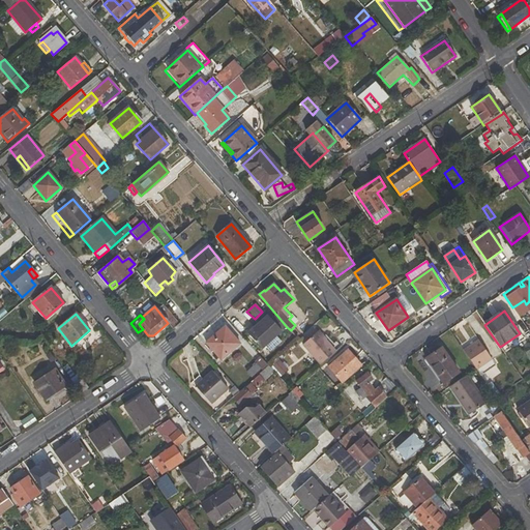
[(283,331),(287,327),(276,315),(271,319),(283,331)]
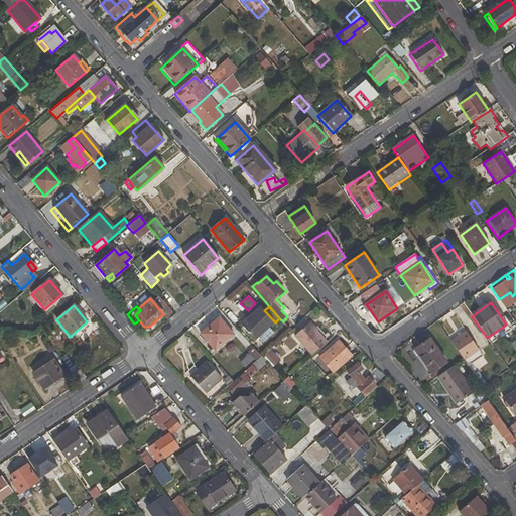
[(242,325),(255,340),(275,323),(264,310),(260,307),(242,325)]
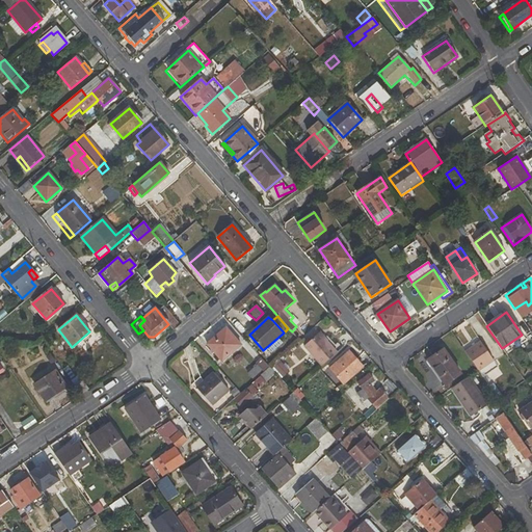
[(225,327),(207,344),(222,362),(241,345),(225,327)]
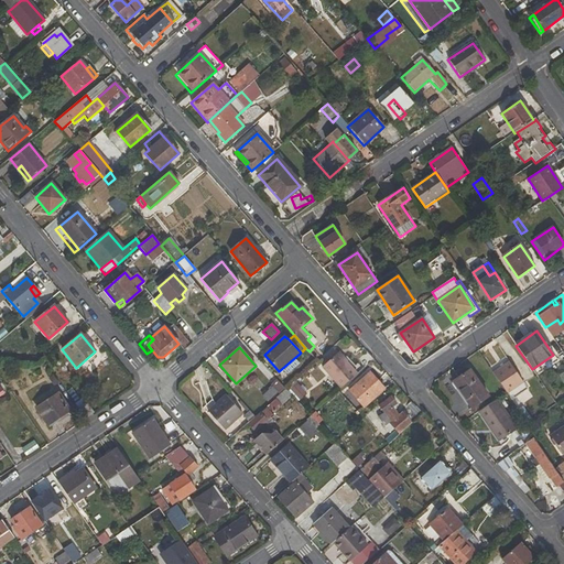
[(357,361),(364,369),(373,360),(367,353),(357,361)]
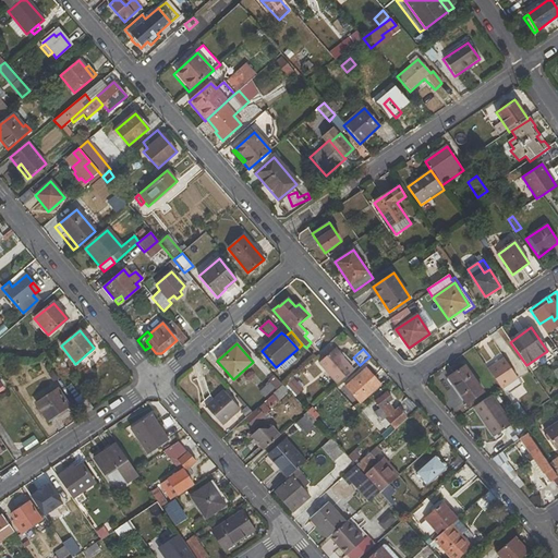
[(319,364),(338,385),(354,371),(335,350),(319,364)]
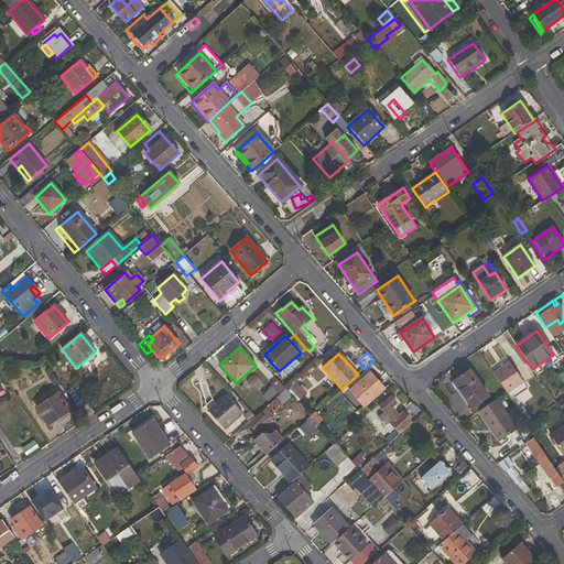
[(510,362),(494,373),(507,392),(508,393),(523,382),(510,362)]
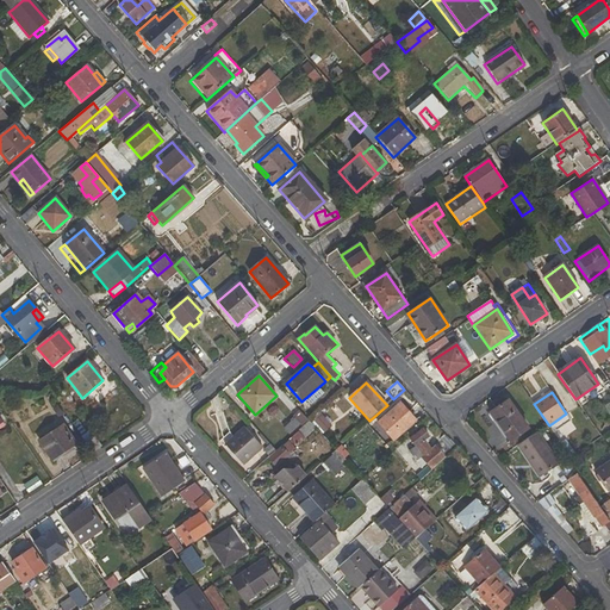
[(506,431),(502,434),(509,443),(529,429),(509,399),(491,412),(498,423),(500,422),(506,431)]
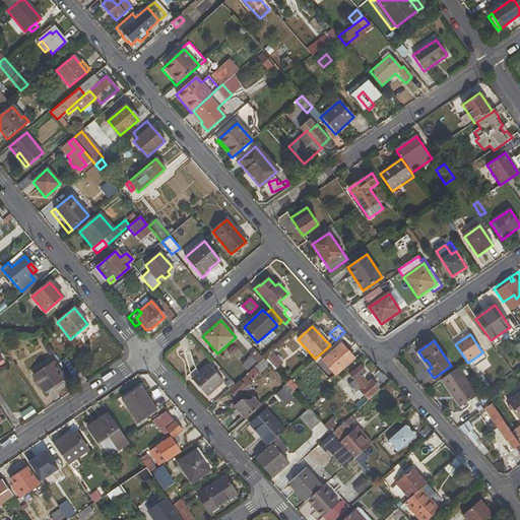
[(341,344),(322,361),(336,376),(354,359),(341,344)]
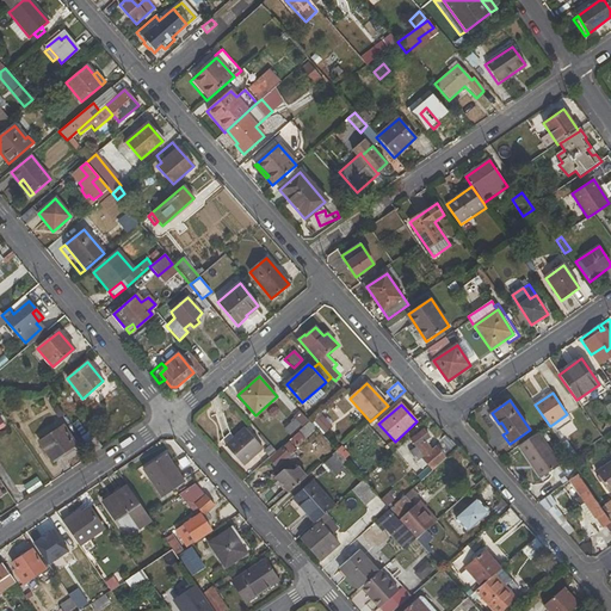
[(301,425),(303,427),(310,423),(301,412),(294,418),(295,419),(301,425)]
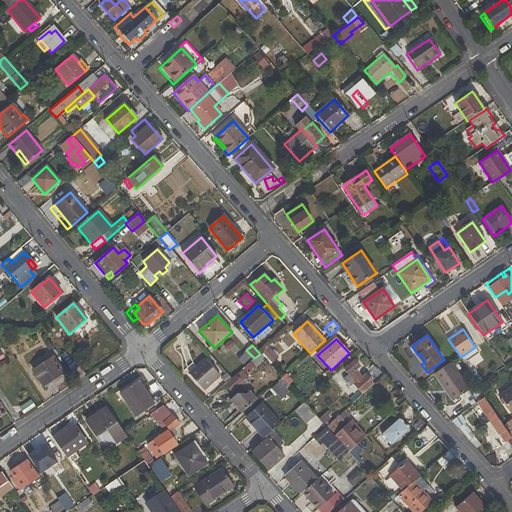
[(242,365),(252,356),(247,351),(238,359),(242,365)]
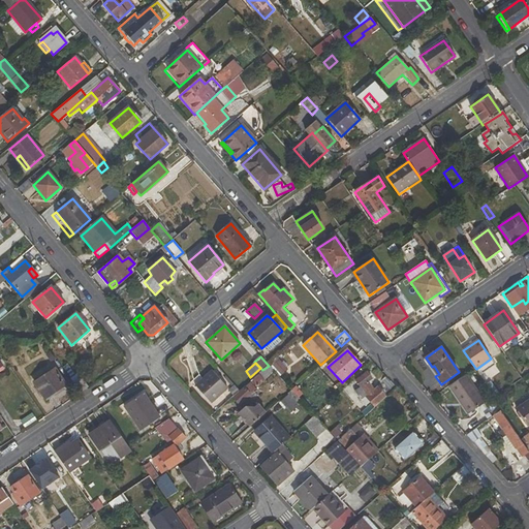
[(262,370),(239,392),(232,398),(239,405),(248,398),(251,401),(257,396),(253,391),(275,371),(270,365),(269,366),(262,370)]
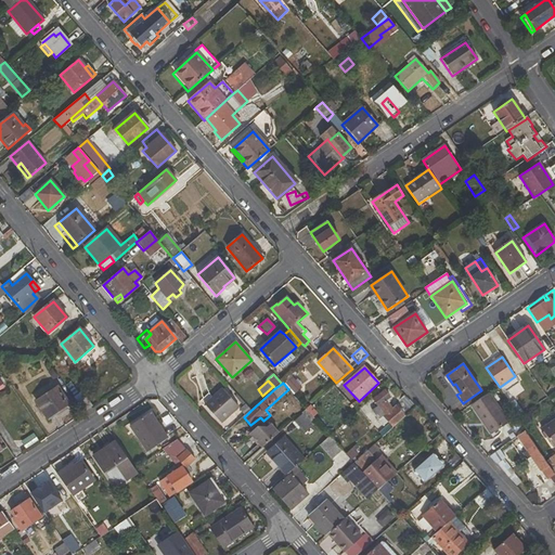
[(48,418),(68,404),(57,387),(36,401),(48,418)]
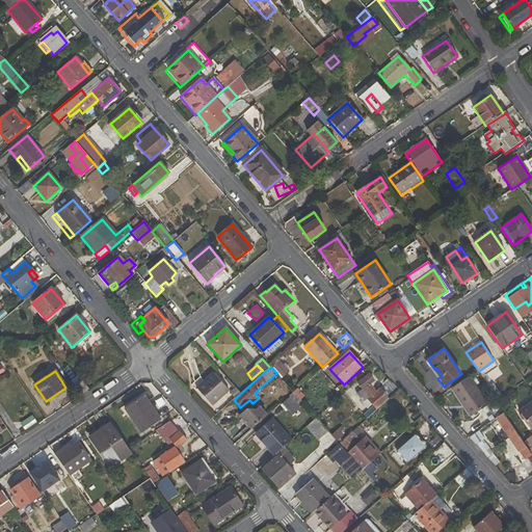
[(79,395),(87,389),(74,371),(67,376),(79,395)]
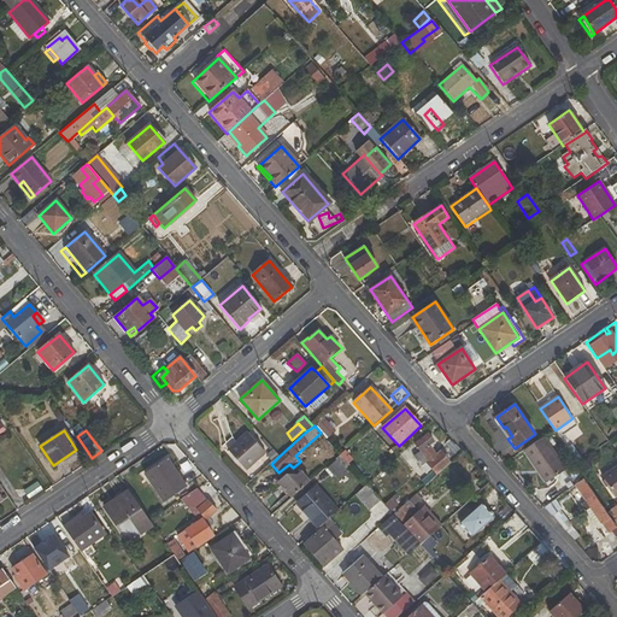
[(265,453),(247,432),(227,450),(246,470),(265,453)]
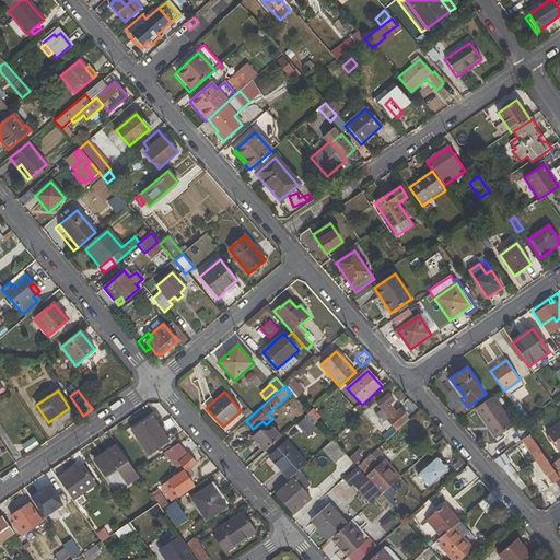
[(383,424),(387,421),(397,432),(410,421),(400,409),(396,412),(391,406),(395,401),(387,394),(376,404),(382,410),(376,416),(383,424)]
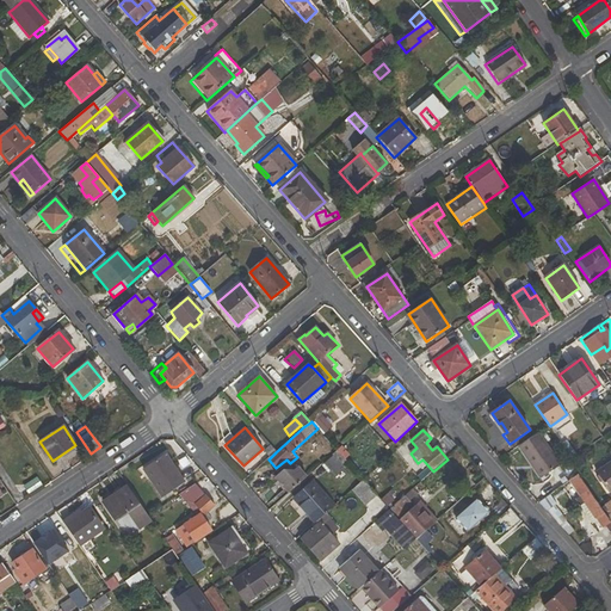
[(561,464),(539,432),(519,445),(542,477),(561,464)]
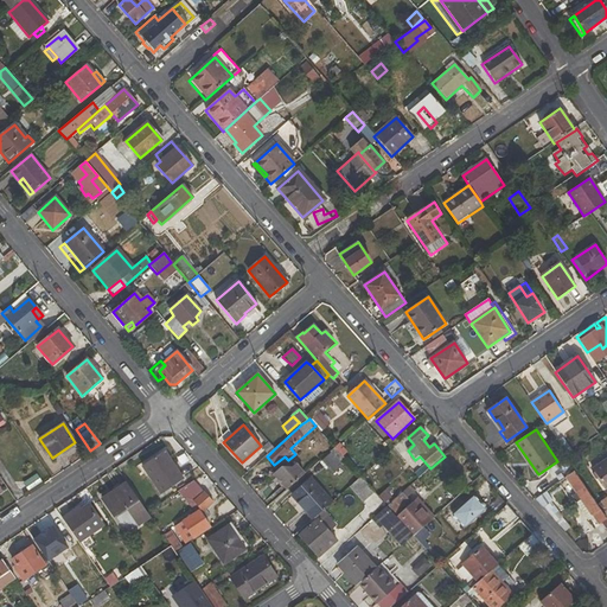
[(343,457),(336,448),(321,461),(333,474),(343,465),(338,460),(343,457)]
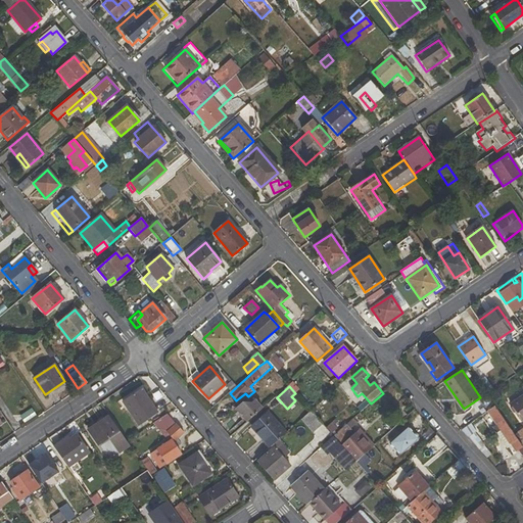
[(147,398),(140,389),(124,401),(140,426),(159,414),(148,397),(147,398)]
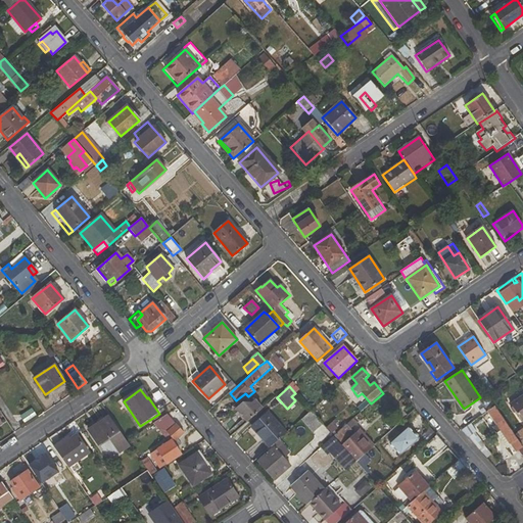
[(522,394),(510,405),(522,422),(522,420),(522,394)]
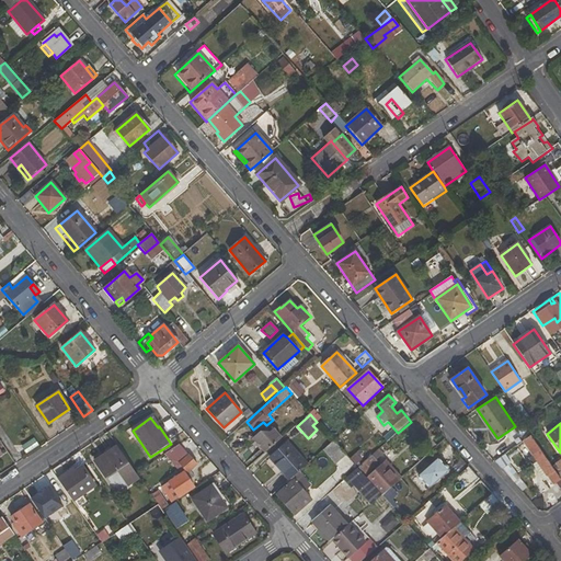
[(261,432),(254,438),(266,453),(282,438),(274,430),(272,432),(261,432)]
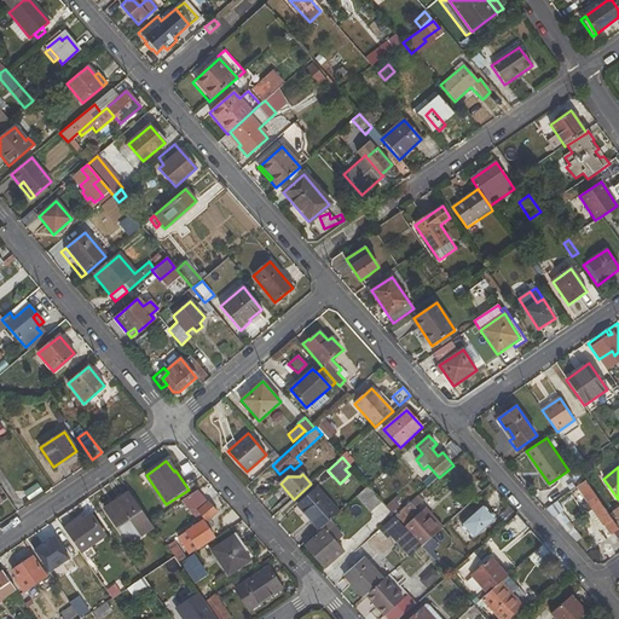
[(609,533),(611,536),(614,533),(618,528),(609,514),(590,486),(586,480),(578,487),(588,503),(584,505),(599,528),(601,527),(606,534),(609,533)]
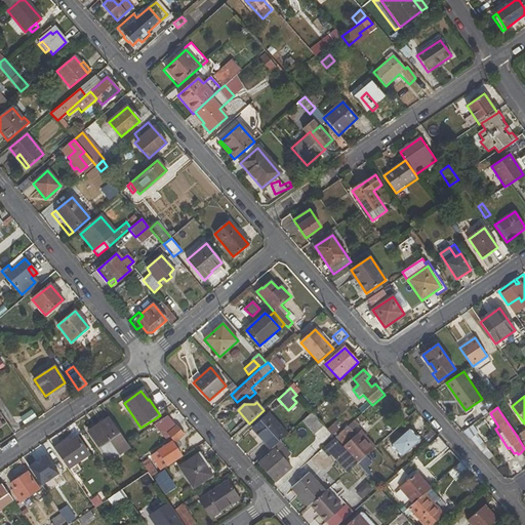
[(25,426),(36,416),(32,410),(19,418),(25,426)]
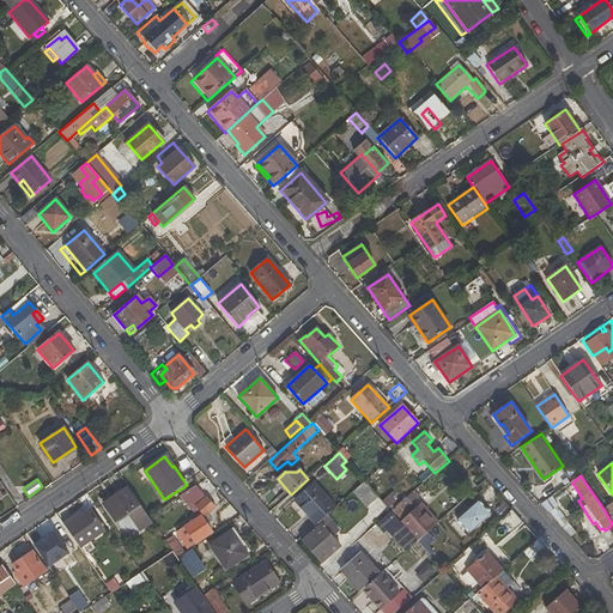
[(459,493),(463,499),(478,487),(472,480),(459,493)]
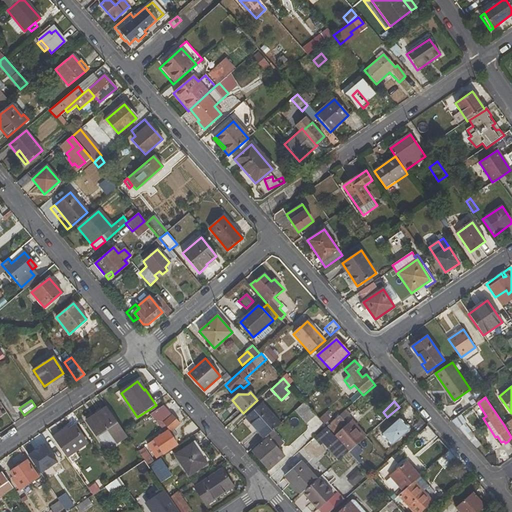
[(316,416),(304,402),(295,411),(307,424),(316,416)]
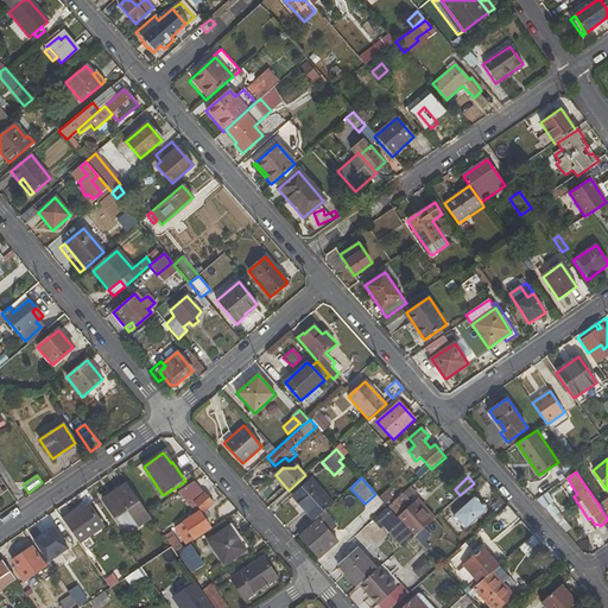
[(311,480),(292,498),(312,520),(333,502),(311,480)]
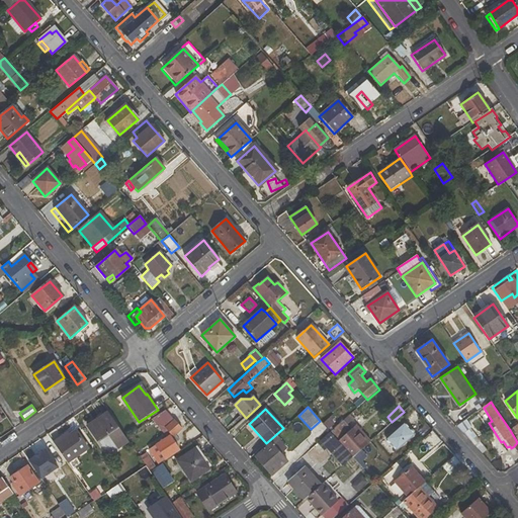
[(168,437),(150,450),(160,464),(180,450),(176,442),(181,439),(177,433),(182,428),(166,410),(153,420),(168,437)]
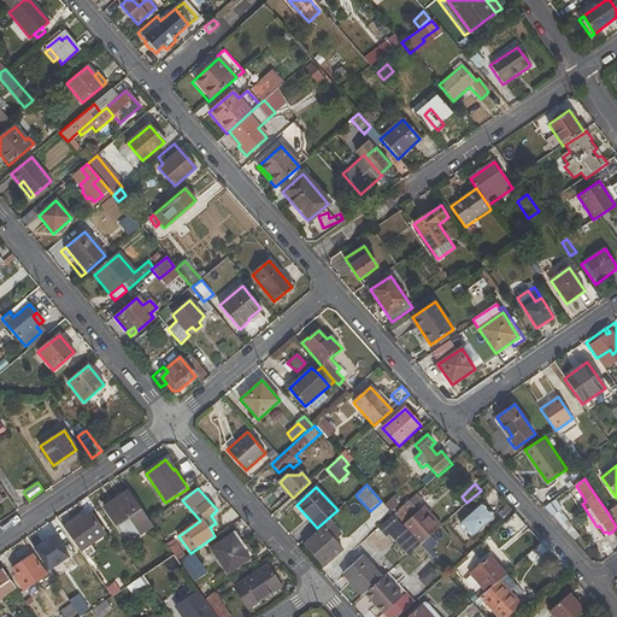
[(154,526),(151,519),(129,489),(105,506),(129,542),(154,526)]
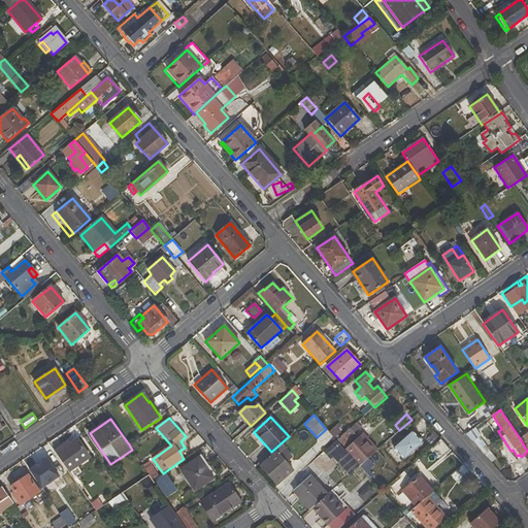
[(360,427),(357,423),(337,440),(343,449),(353,439),(351,436),(360,427)]
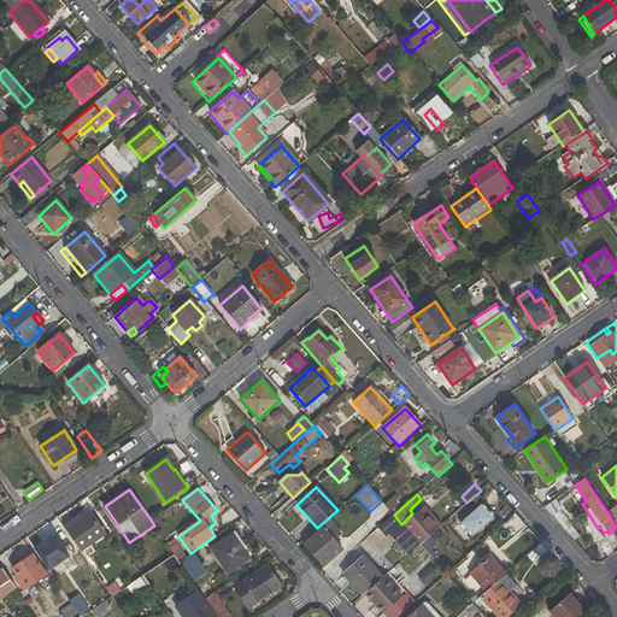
[(392,499),(385,505),(392,512),(399,506),(392,499)]
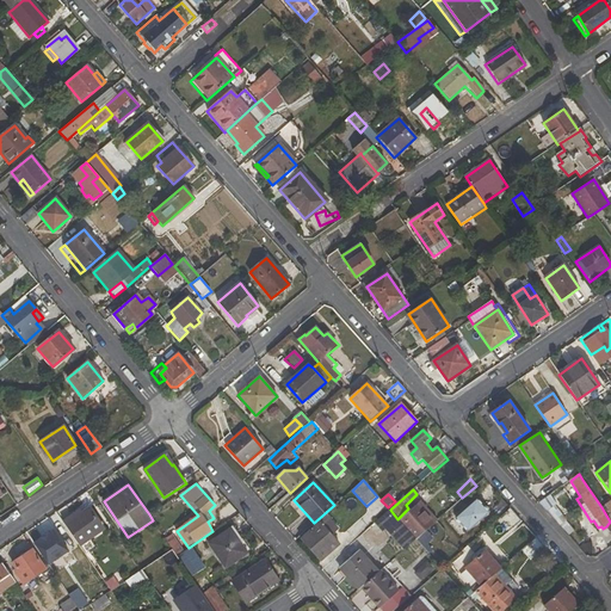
[(550,494),(537,503),(567,536),(573,532),(555,505),(556,504),(550,494)]
